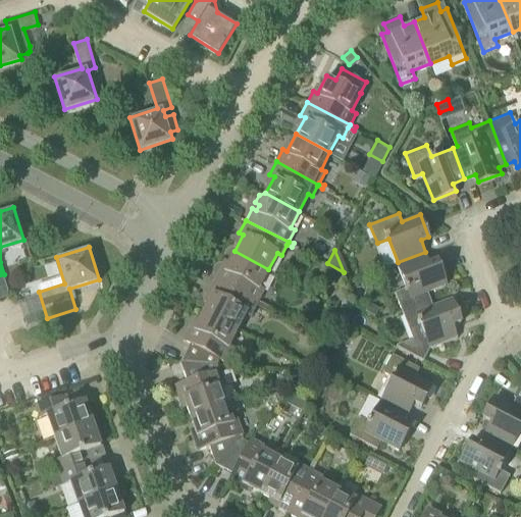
[(221,266),(215,278),(257,301),(256,304),(261,306),(263,302),(258,300),(264,289),(259,286),(268,269),(235,251),(225,268),(221,266)]
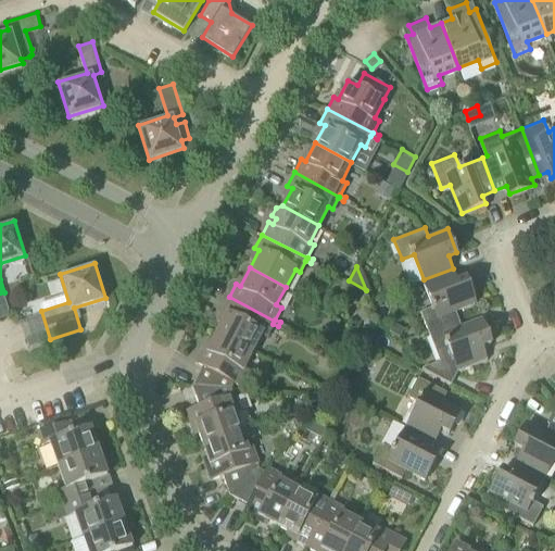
[(453,268),(424,279),(433,304),(420,310),(428,328),(458,316),(456,309),(476,301),(466,277),(457,280),(453,268)]
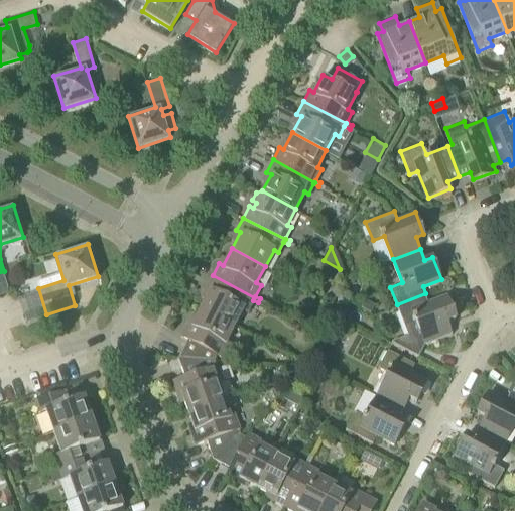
[(254,297),(213,275),(206,287),(210,290),(202,306),(235,324),(244,307),(248,309),(253,300),(254,297)]
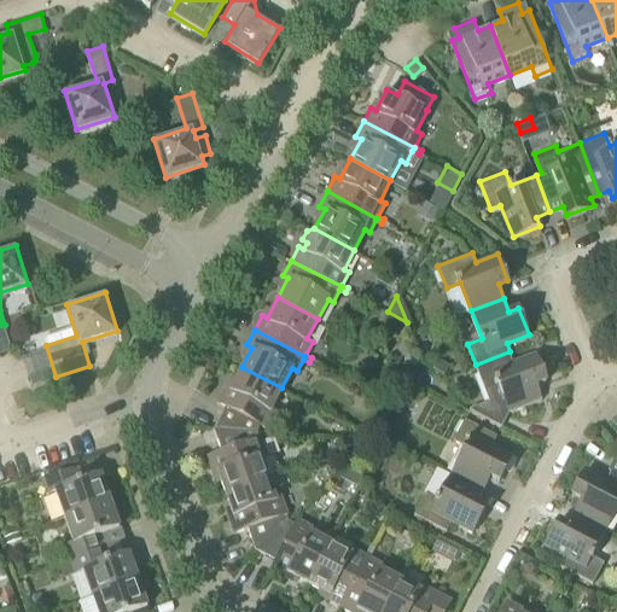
[(476,365),(484,386),(490,400),(470,408),(501,425),(510,411),(542,397),(536,383),(546,379),(535,353),(514,361),(510,351),(476,365)]
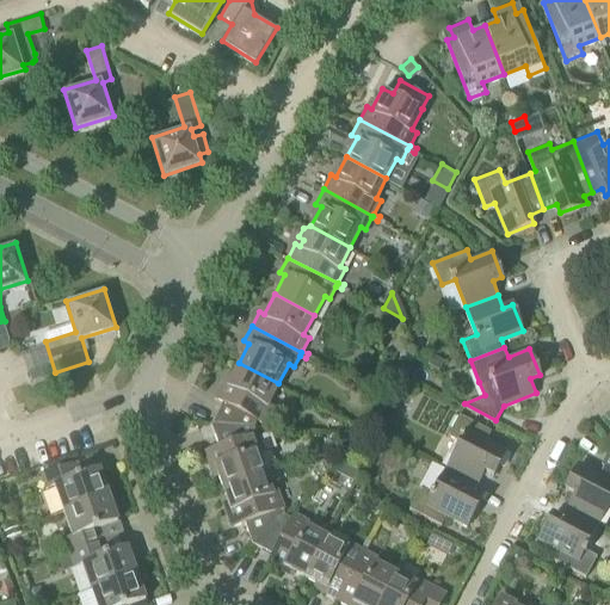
[(223,400),(211,421),(254,424),(258,418),(265,421),(273,406),(267,403),(278,383),(239,363),(228,383),(223,380),(215,395),(223,400)]
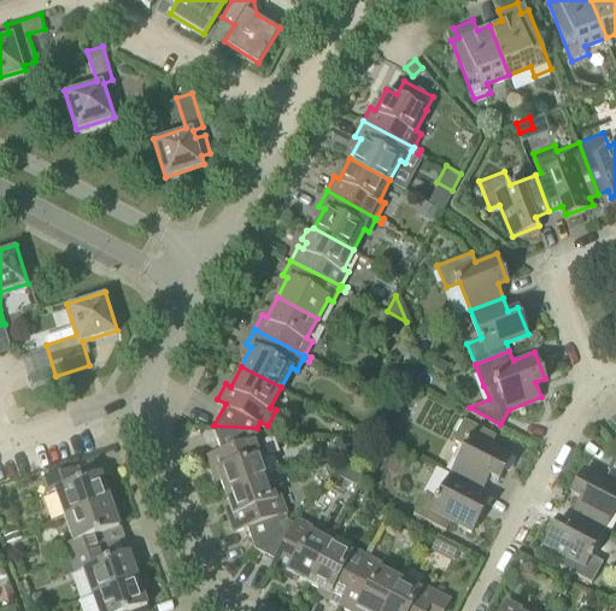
[(403,366),(398,379),(409,386),(415,374),(403,366)]
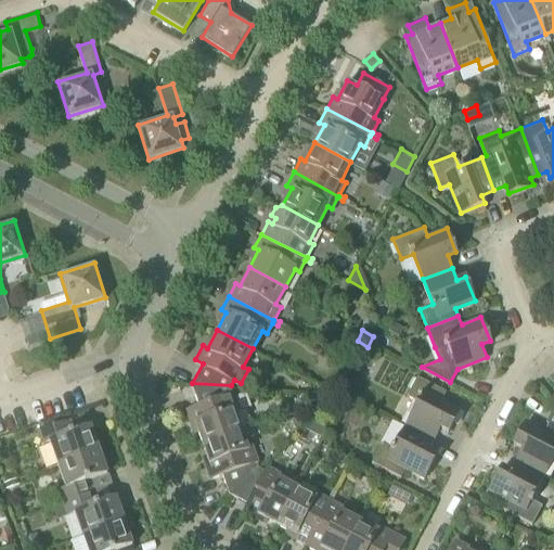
[(419,399),(407,423),(435,438),(440,426),(449,431),(461,408),(442,398),(447,389),(417,374),(408,394),(419,399)]
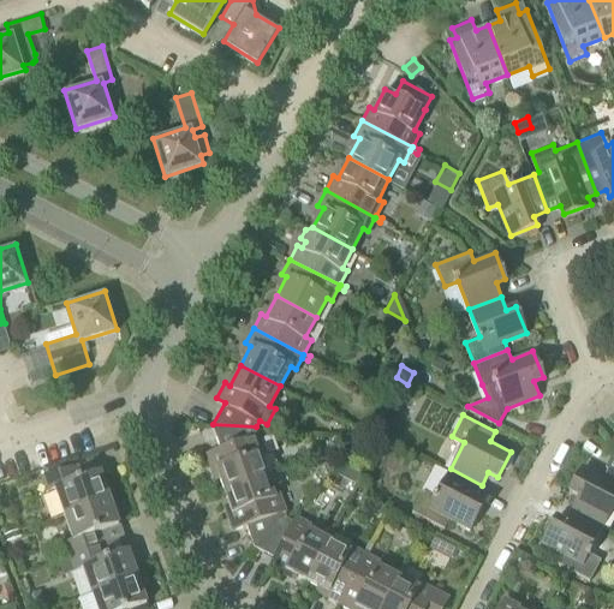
[(256,427),(213,424),(221,447),(207,453),(212,470),(218,467),(225,488),(267,472),(260,452),(266,451),(260,434),(258,434),(256,427)]
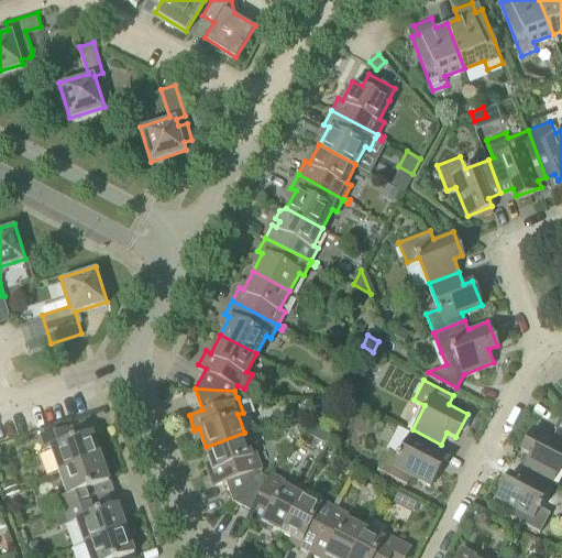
[(529,455),(520,460),(524,465),(524,466),(551,480),(561,460),(561,412),(554,426),(557,427),(552,436),(533,426),(521,449),(529,453),(529,455)]
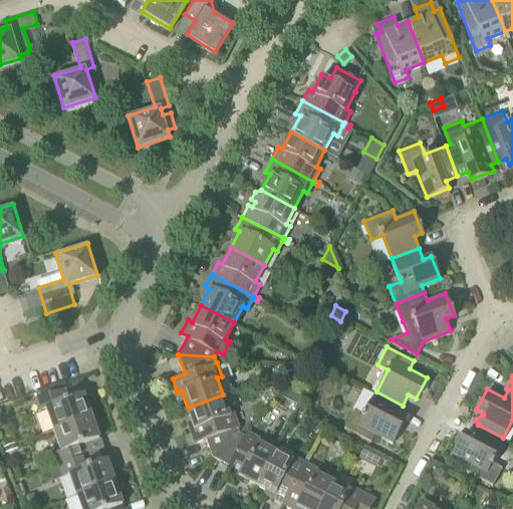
[(54,427),(91,414),(83,393),(66,399),(62,388),(36,397),(40,409),(47,407),(54,427)]
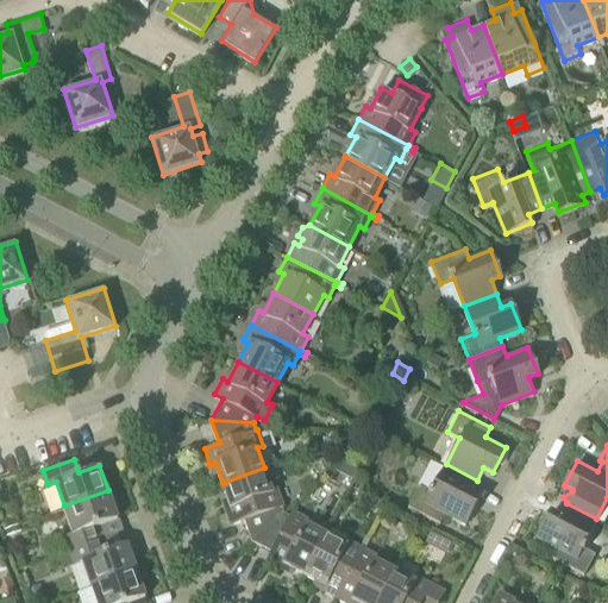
[(477,481),(446,464),(432,490),(419,483),(408,504),(440,521),(445,512),(465,522),(478,497),(470,492),(477,481)]
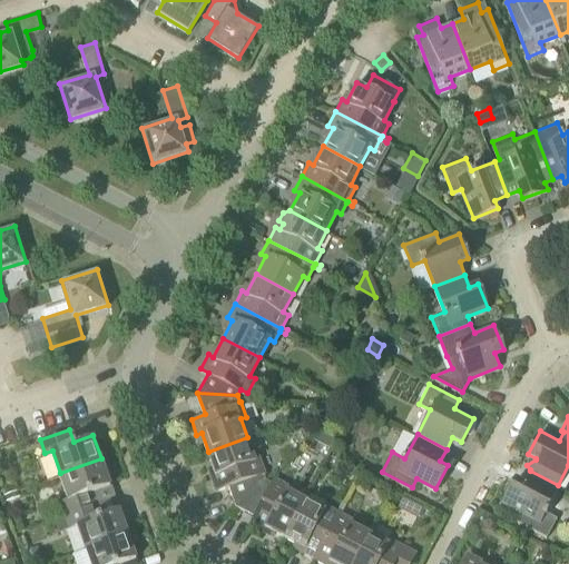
[(255,457),(247,437),(208,452),(215,472),(211,474),(216,488),(229,484),(236,504),(266,477),(264,472),(265,471),(260,456),(255,457)]
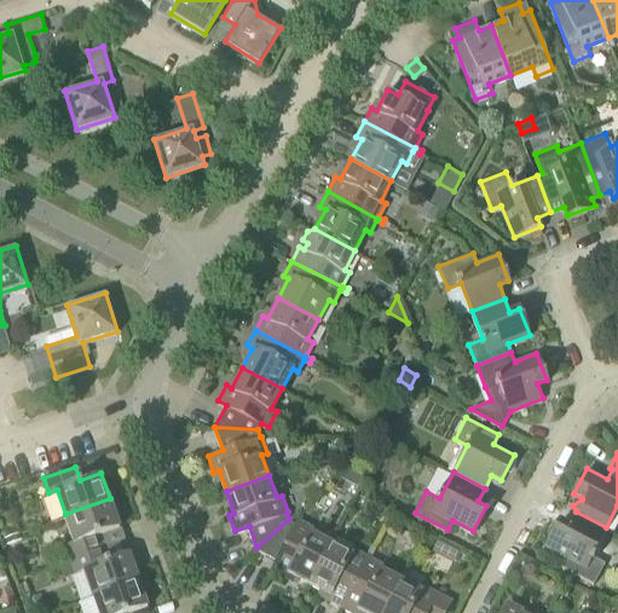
[(110,498),(65,514),(75,541),(67,543),(71,557),(103,545),(109,544),(105,531),(120,526),(110,498)]
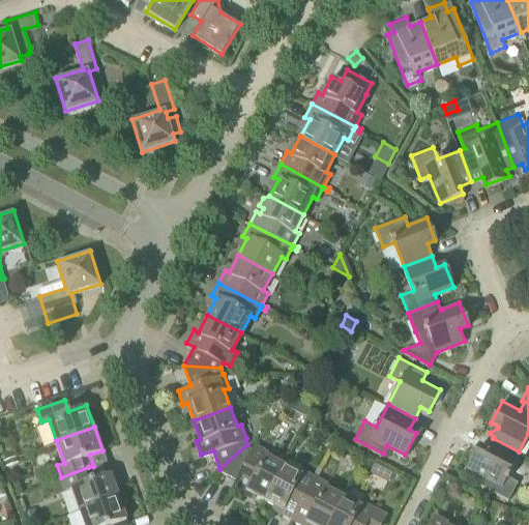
[(519,451),(493,438),(487,449),(479,445),(467,467),(485,476),(480,484),(508,499),(518,480),(507,474),(519,451)]
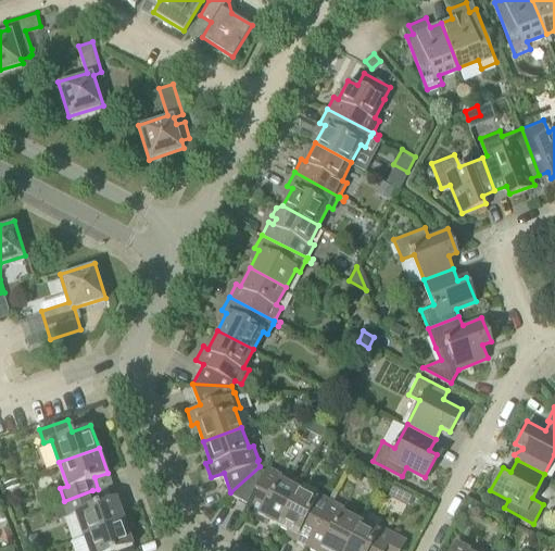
[(260,466),(230,492),(249,502),(244,511),(259,518),(261,514),(278,523),(297,487),(279,477),(282,473),(268,466),(266,470),(260,467),(260,466)]
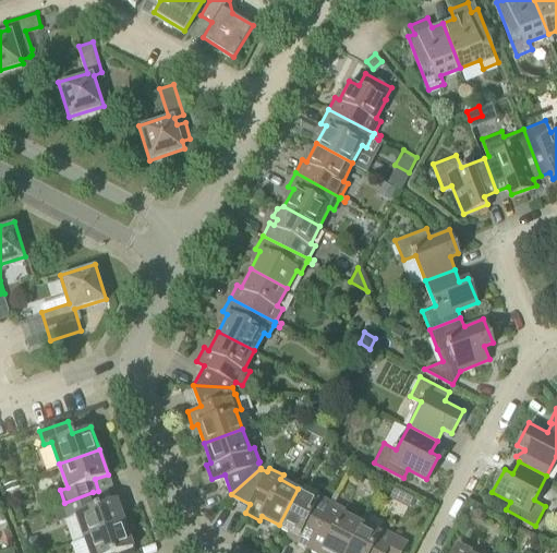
[(19,483),(16,477),(3,482),(5,488),(19,483)]
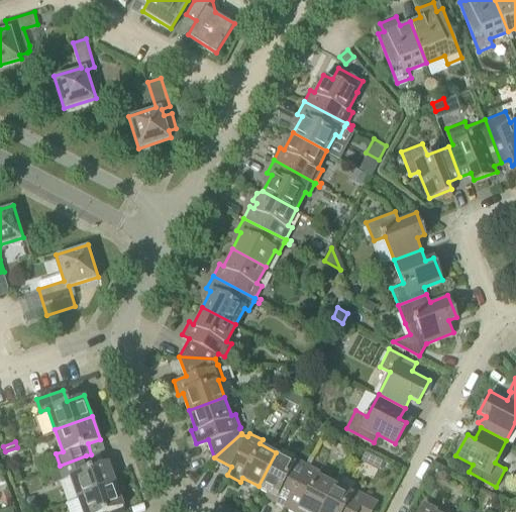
[(384,457),(366,448),(360,459),(378,469),(384,457)]
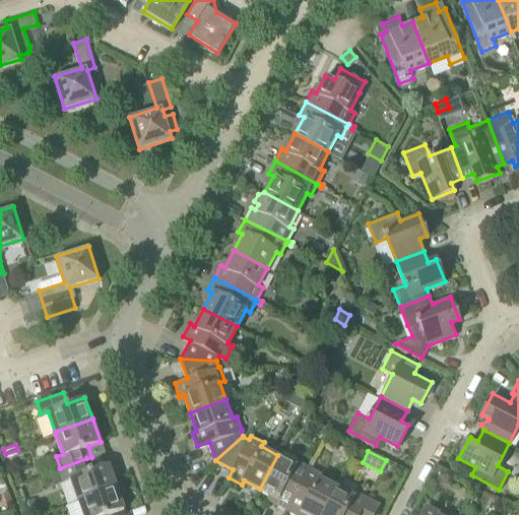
[(277,455),(260,489),(277,498),(274,502),(286,508),(308,465),(310,466),(313,462),(309,460),(307,465),(297,460),(295,464),(277,455)]
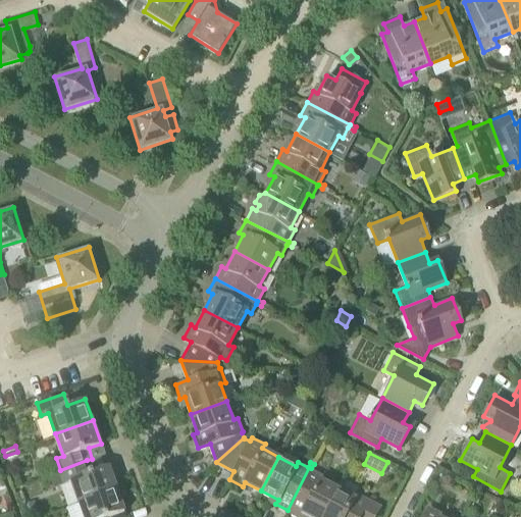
[(87,460),(60,470),(64,482),(71,479),(79,501),(116,487),(108,465),(96,470),(92,459),(87,460)]
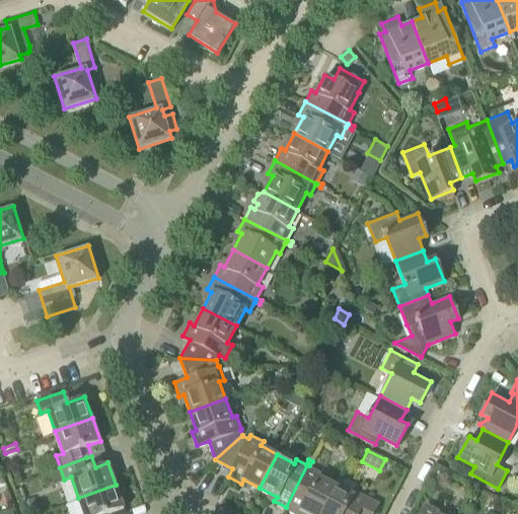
[(321,471),(309,465),(307,464),(286,507),(298,513),(301,510),(309,513),(319,513),(336,485),(319,476),(321,471)]
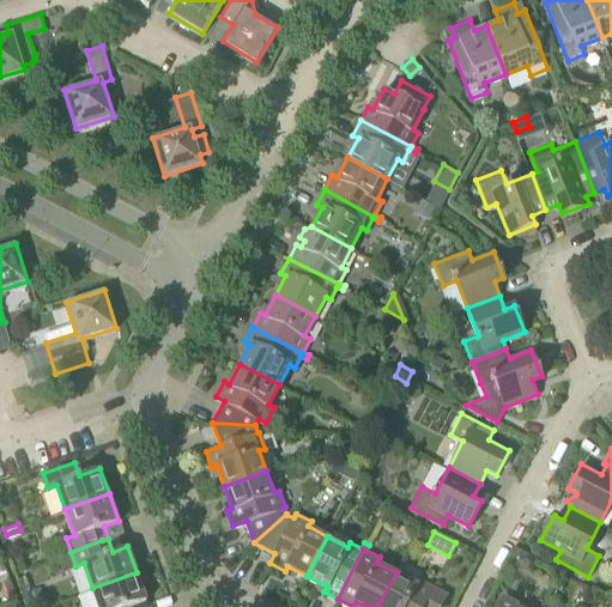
[(146,599),(137,572),(92,588),(98,606),(125,606),(126,606),(146,599)]
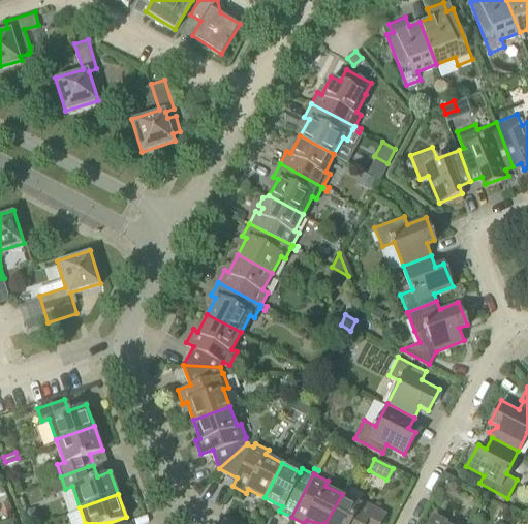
[(360,503),(342,494),(325,523),(379,523),(386,512),(362,499),(360,503)]
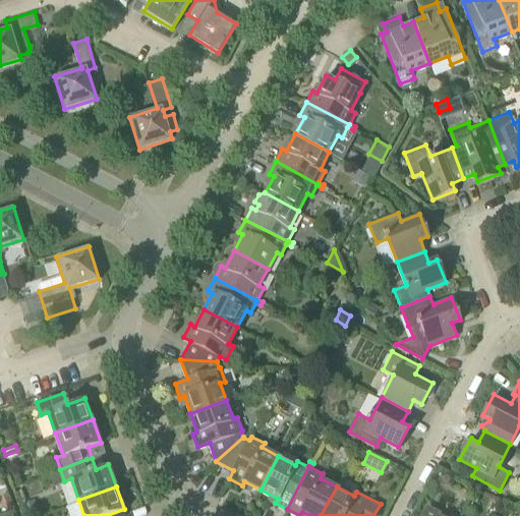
[(22,503),(26,515),(33,515),(40,514),(34,499),(22,503)]
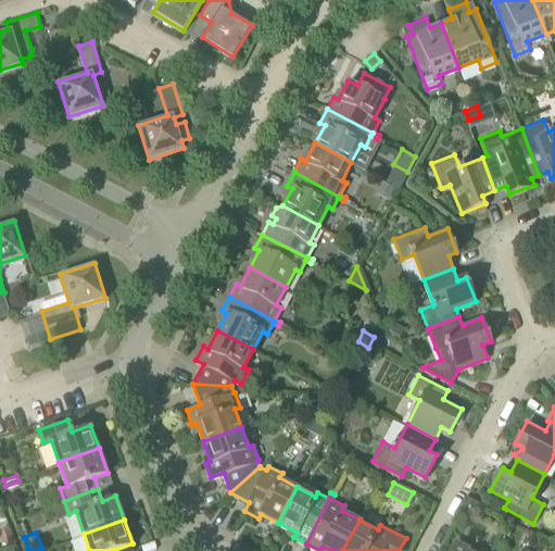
[(468,550),(471,547),(457,539),(450,550),(468,550)]
